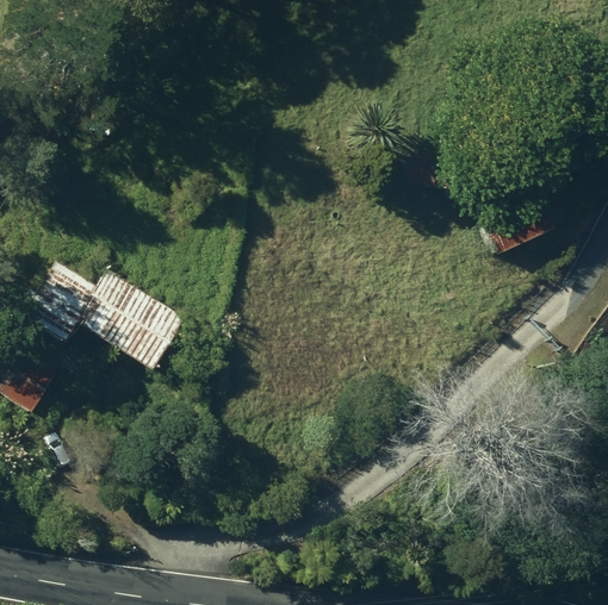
[(479,219),(496,256),(551,232),(534,194),(479,219)]
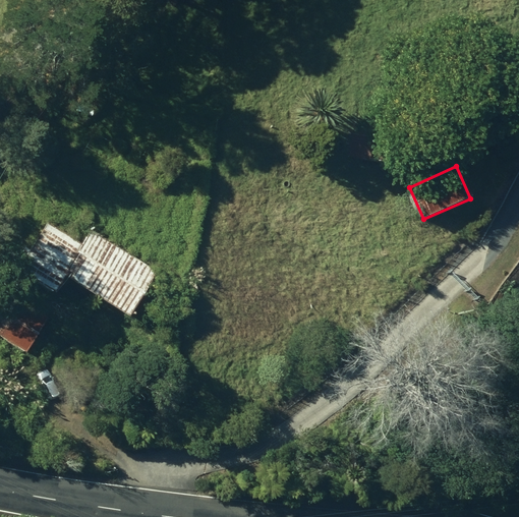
[(65,278),(127,320),(158,272),(92,228),(81,244),(48,222),(31,248),(25,246),(20,255),(24,257),(16,272),(53,297),(65,278)]
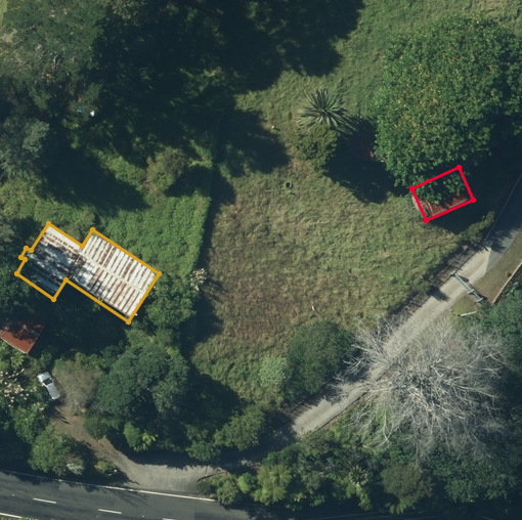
[(0,298),(0,335),(27,353),(50,316),(7,289),(0,298)]
